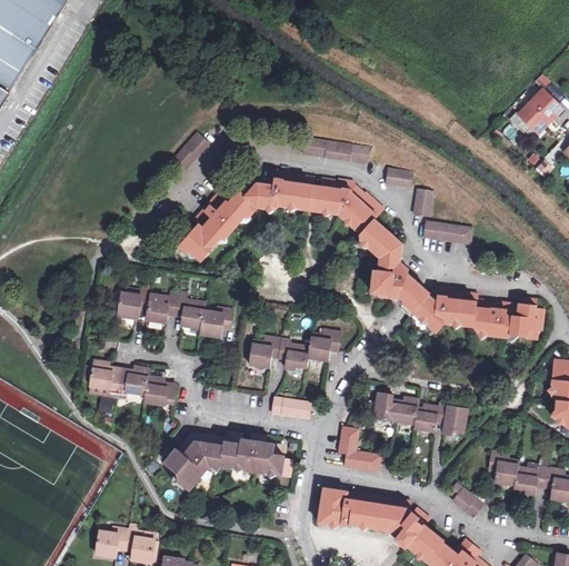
[(0,0),(0,102),(63,0),(0,0)]
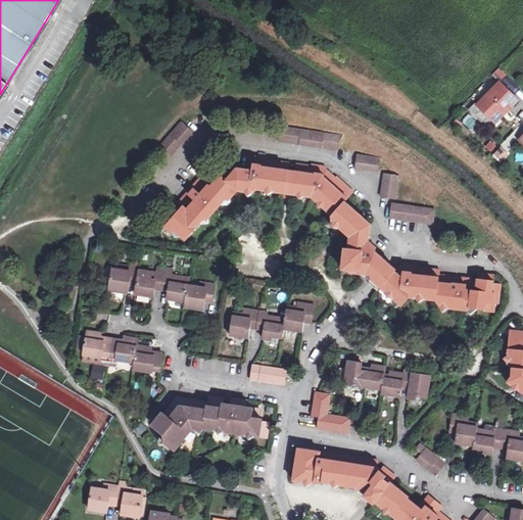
[(505,104),(508,107),(519,96),(501,79),(479,101),(494,115),(505,104)]
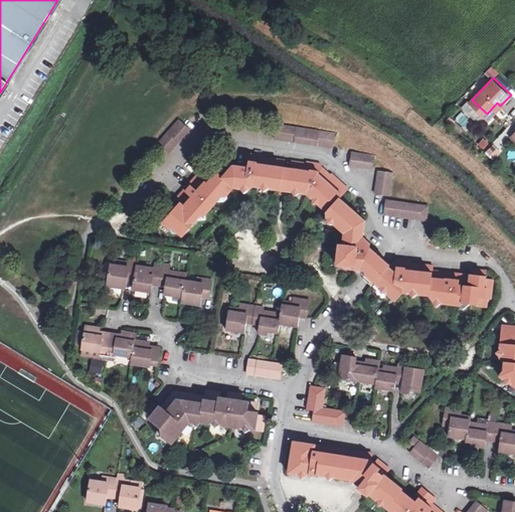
[(497,103),(487,114),(490,117),(500,106),(497,103)]
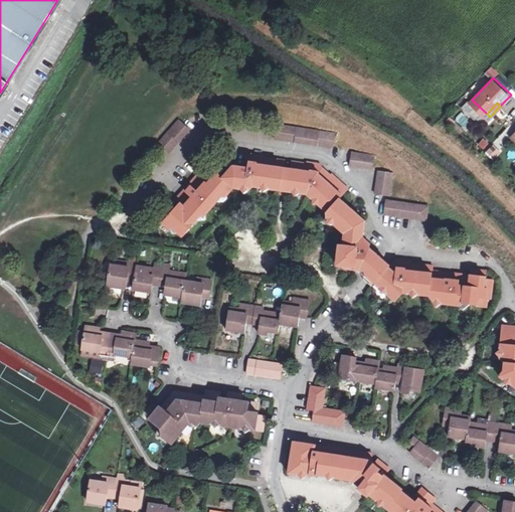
[(459,131),(463,127),(452,114),(448,118),(459,131)]
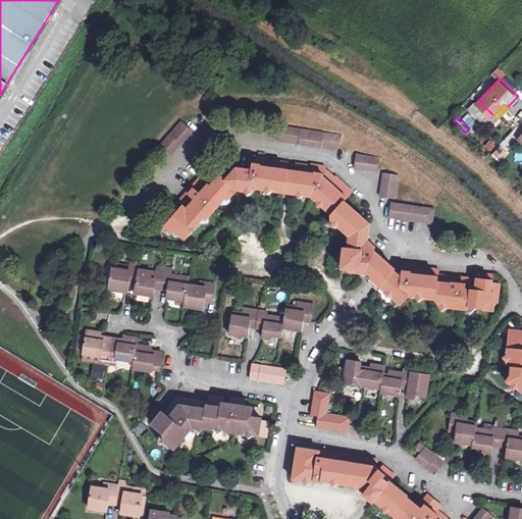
[(159,143),(164,147),(171,152),(192,128),(179,119),(159,143)]
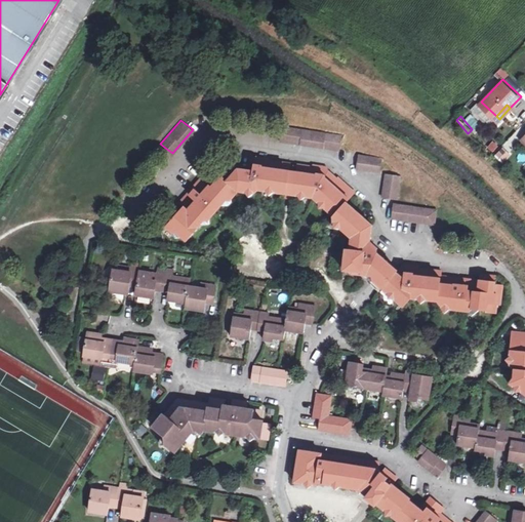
[(279,138),(294,141),(296,127),(281,124),(279,138)]
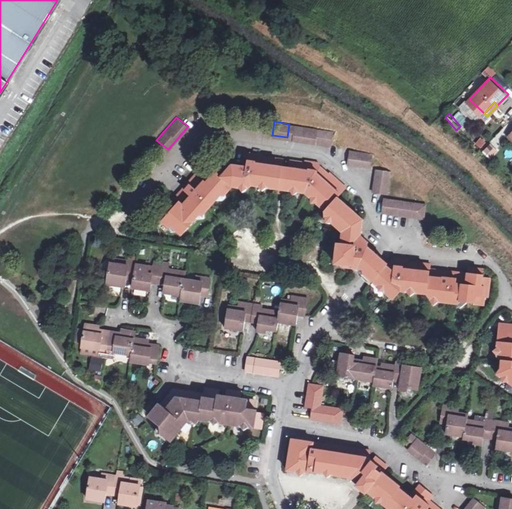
[(294,125),(292,138),(330,144),(332,131),(294,125)]
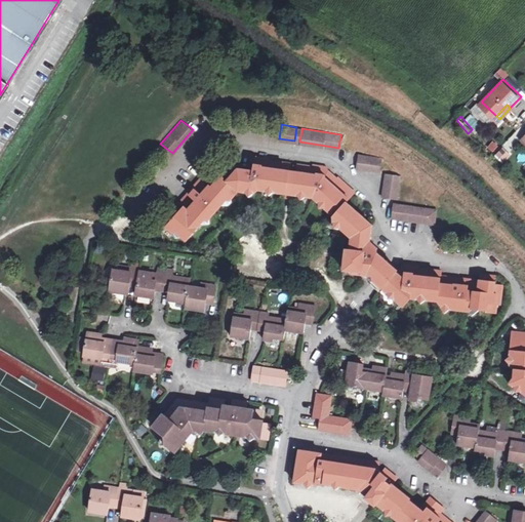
[(503,146),(496,152),(501,158),(509,153),(503,146)]
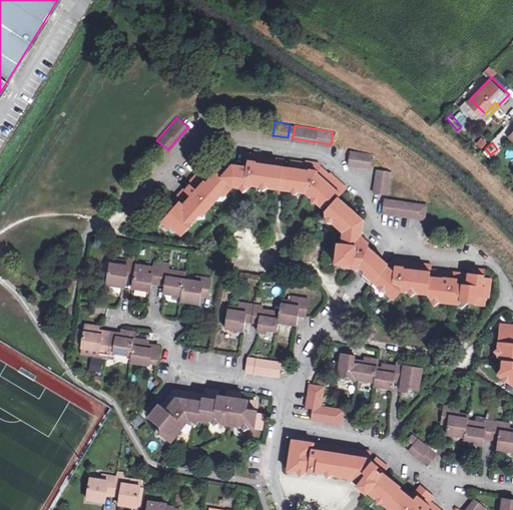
[(247,149),(244,163),(249,164),(250,156),(258,157),(259,150),(247,149)]
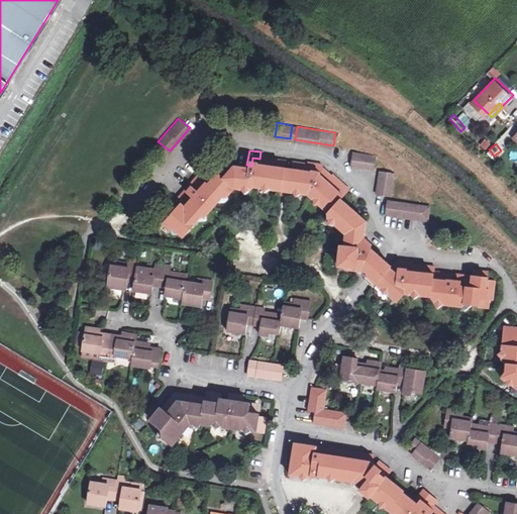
[(373,167),(375,155),(353,150),(351,164),(373,167)]
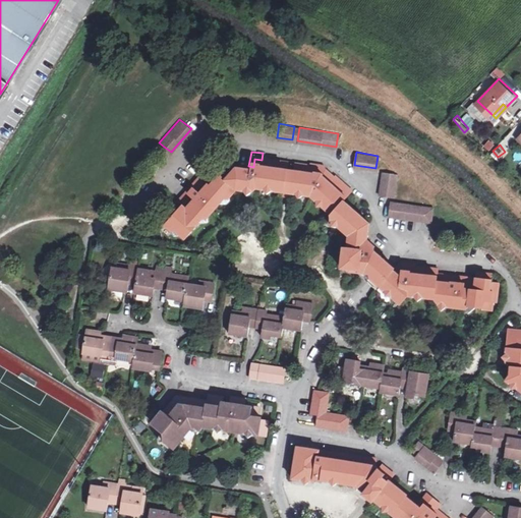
[(253,167),(248,166),(239,165),(238,165),(226,178),(220,173),(210,184),(207,181),(205,184),(196,177),(181,194),(191,203),(187,209),(181,204),(165,224),(172,229),(175,229),(185,237),(221,197),(226,197),(234,188),(252,191),(257,188),(285,192),(289,166),(290,159),(268,156),(268,154),(263,153),(262,160),(254,159),(253,167)]
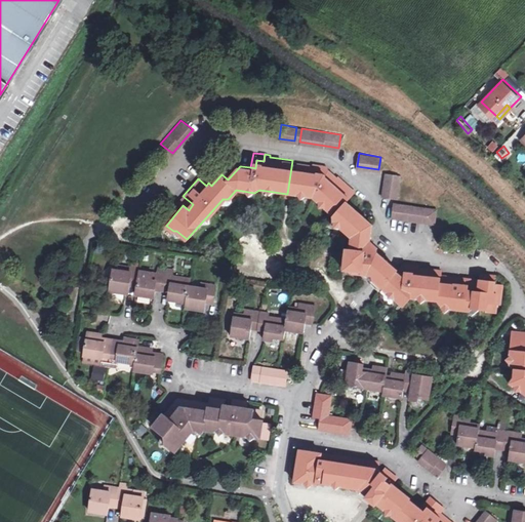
[(386,257),(379,253),(376,257),(374,263),(370,262),(371,256),(376,250),(378,247),(369,238),(372,221),(347,198),(355,189),(337,173),(331,181),(325,176),(325,169),(318,168),(318,161),(313,160),(313,163),(300,162),(299,168),(296,195),(314,197),(334,216),(333,219),(350,237),(349,247),(348,268),(355,270),(354,273),(369,276),(386,257)]
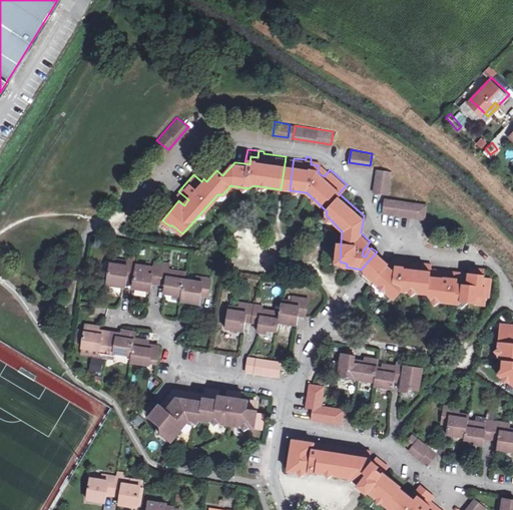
[(324,176),(330,169),(322,164),(322,158),(311,157),(311,164),(318,165),(318,172),(324,176)]
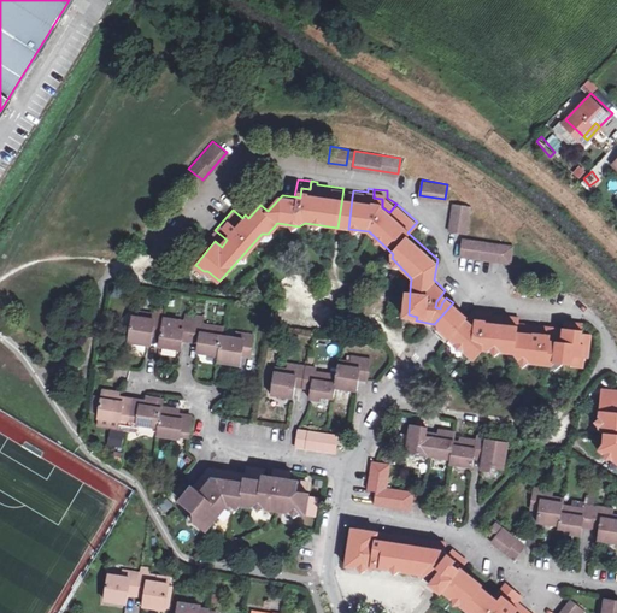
[(352,198),(342,196),(338,228),(348,229),(352,198)]
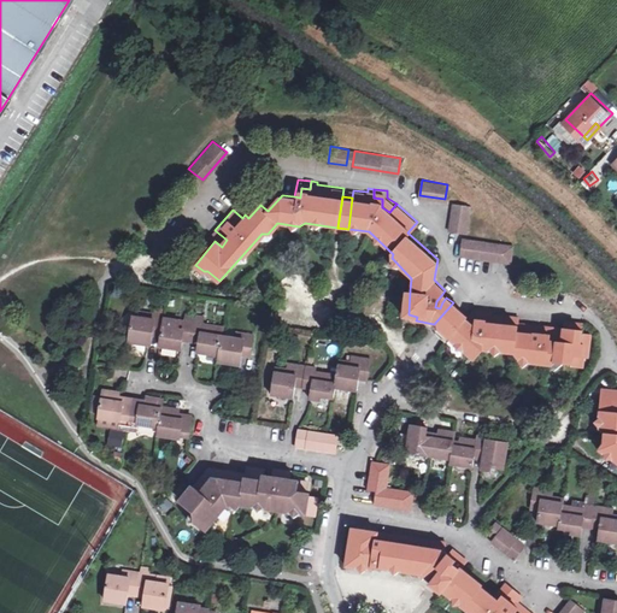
[(469,205),(452,202),(448,228),(465,229),(469,205)]
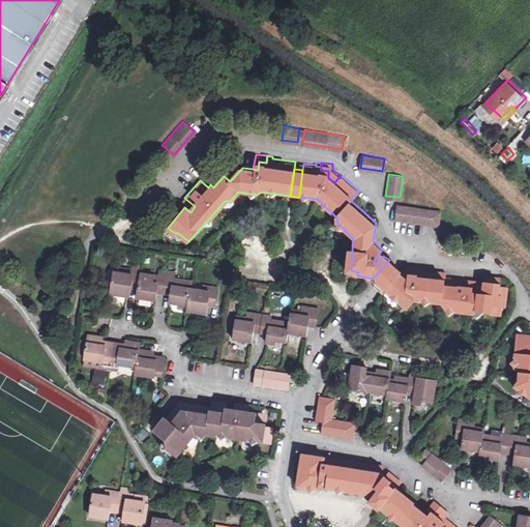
[(180,203),(184,207),(190,212),(195,206),(184,198),(180,203)]
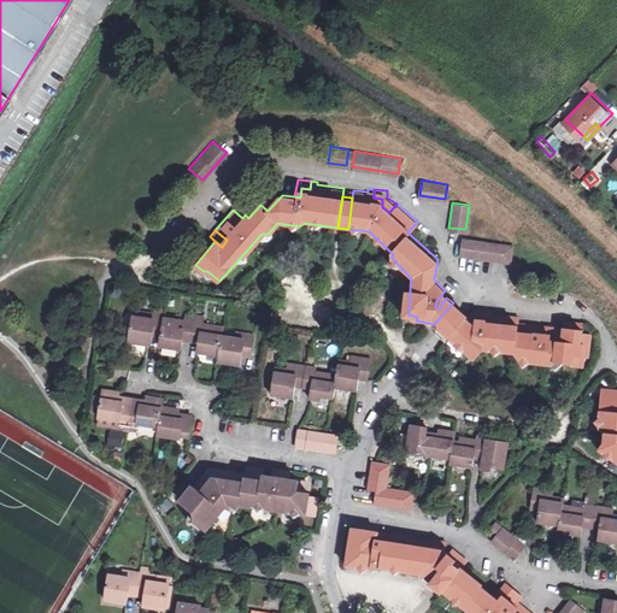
[(471,255),(474,241),(464,239),(460,253),(471,255)]
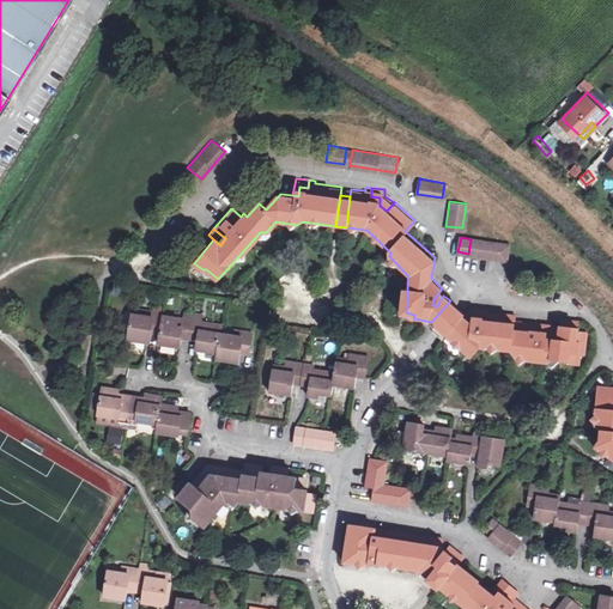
[(471,239),(468,254),(468,255),(505,261),(508,243),(472,237),(471,239)]
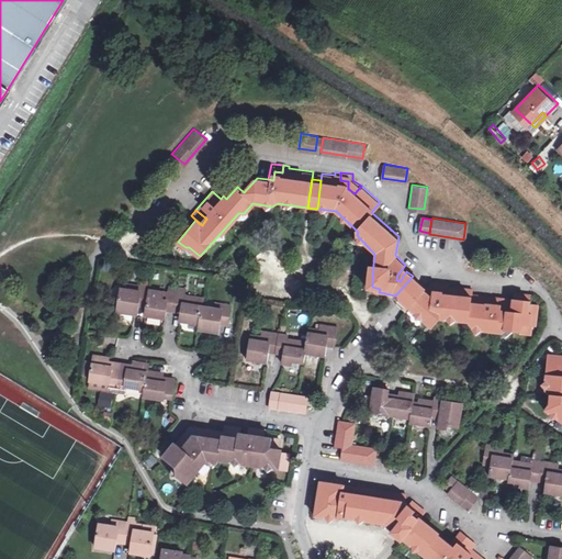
[(403,276),(406,271),(403,268),(397,275),(396,280),(401,281),(403,276)]
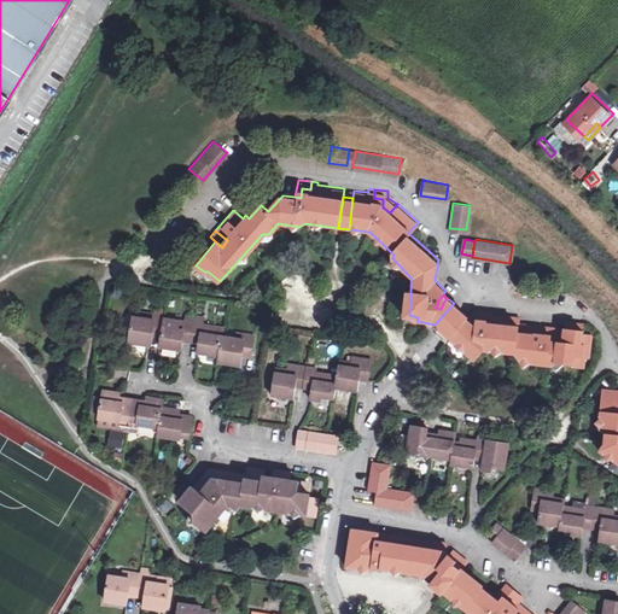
[(444,340),(448,337),(465,317),(467,315),(460,308),(454,303),(435,325),(430,329),(436,333),(444,340)]
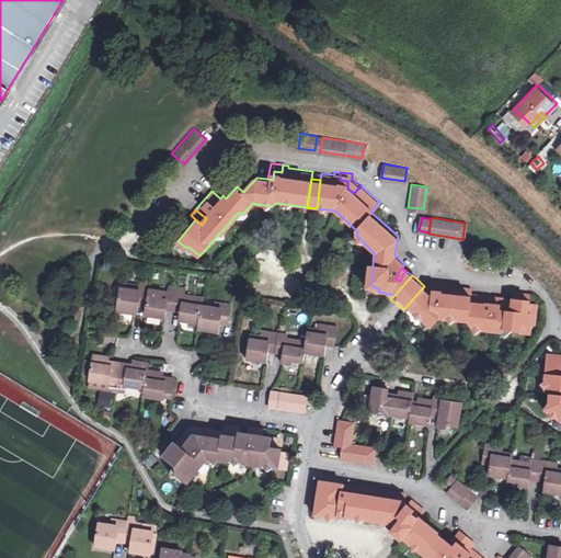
[(431,280),(424,286),(422,288),(424,289),(424,293),(432,294),(434,286),(443,286),(444,281),(431,280)]
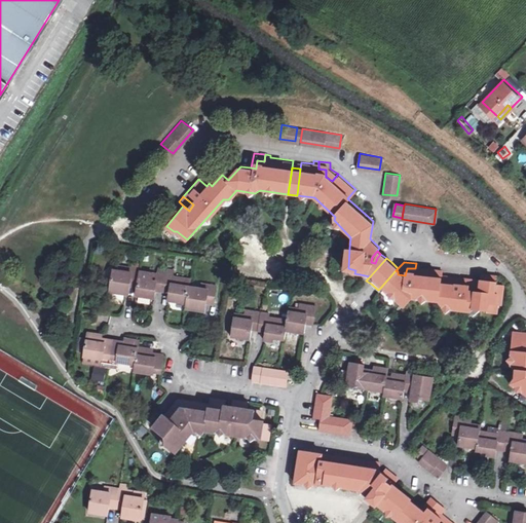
[(422,264),(416,263),(415,268),(407,268),(405,275),(398,274),(398,271),(396,270),(381,287),(403,305),(410,297),(439,301),(443,307),(467,310),(472,306),(485,308),(485,311),(494,312),(496,304),(499,304),(502,283),(496,283),(497,275),(481,274),(479,279),(474,278),(472,287),(457,285),(458,276),(441,274),(442,269),(422,266),(422,264)]
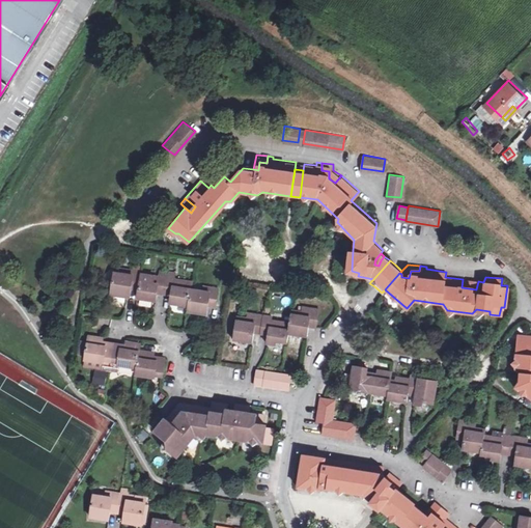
[(205,299),(214,300),(215,300),(217,285),(202,283),(201,287),(189,285),(190,280),(172,277),(173,274),(158,272),(157,275),(140,272),(141,269),(124,267),(123,272),(112,271),(109,293),(128,295),(129,287),(130,283),(138,285),(138,289),(137,297),(154,299),(155,294),(156,287),(163,288),(170,289),(170,296),(169,301),(186,303),(186,308),(203,311),(204,304),(205,299)]
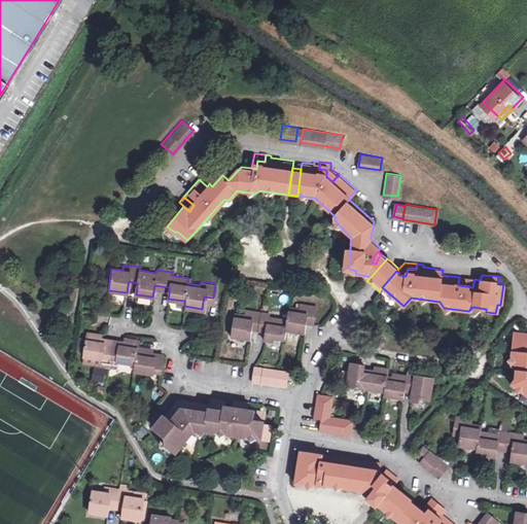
[(472,287),(475,279),(459,277),(458,285),(472,287)]
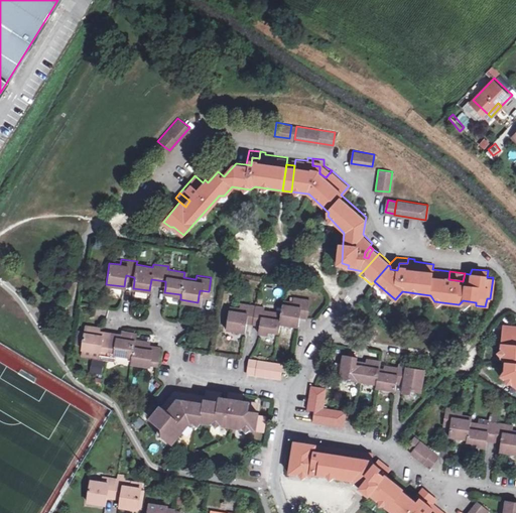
[(299,312),(307,313),(309,299),(293,297),(293,301),(282,300),(280,313),(264,311),(265,307),(240,303),(240,307),(229,306),(226,330),(243,332),(244,326),(245,321),(259,323),(259,328),(258,334),(272,335),(272,331),(277,332),(278,323),(297,326),(299,317),(299,312)]
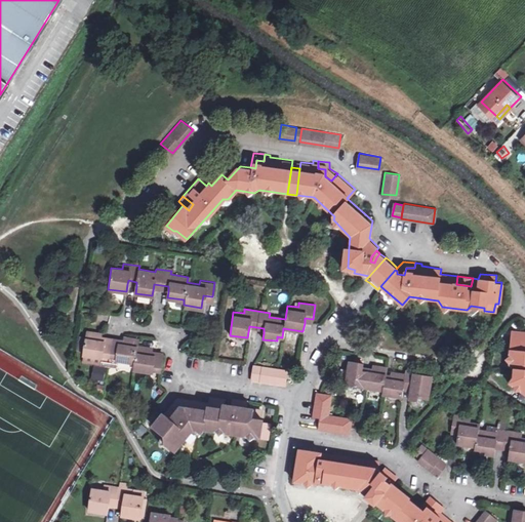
[(524,332),(511,330),(506,362),(514,369),(512,377),(509,384),(524,394),(524,332)]
